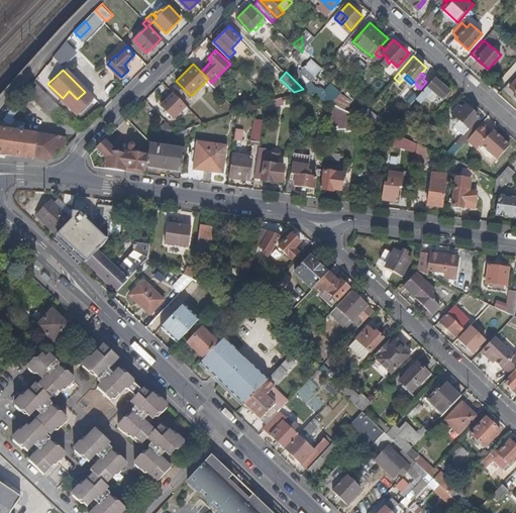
[(450,91),(435,77),(417,98),(421,101),(433,89),(443,99),(450,91)]
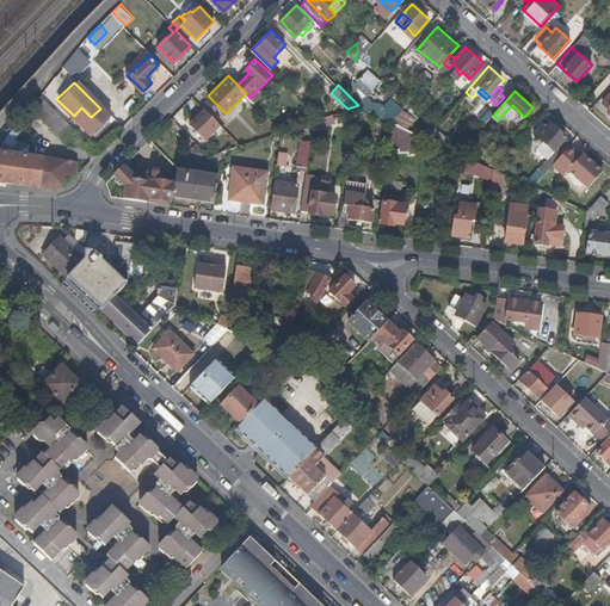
[(80,131),(43,93),(32,105),(69,142),(80,131)]
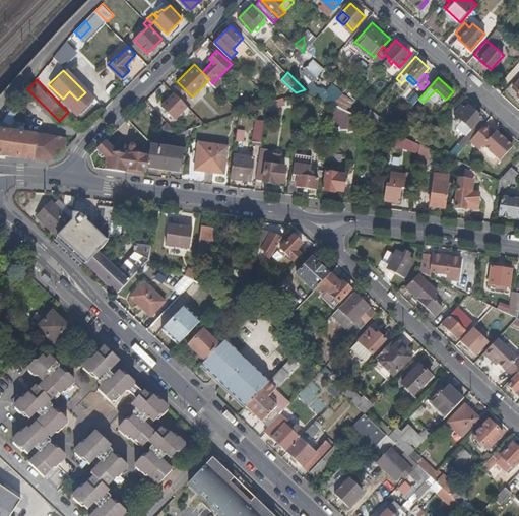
[(175,118),(187,105),(174,91),(161,104),(175,118)]
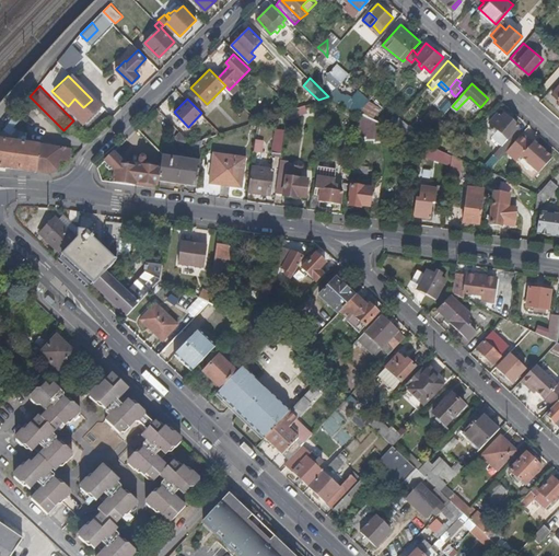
[(305,109),(303,105),(295,107),(298,114),(305,109)]
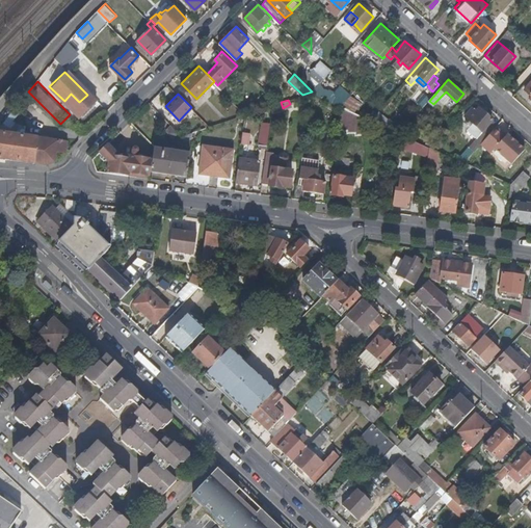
[(283,108),(281,102),(273,104),(272,111),(283,108)]
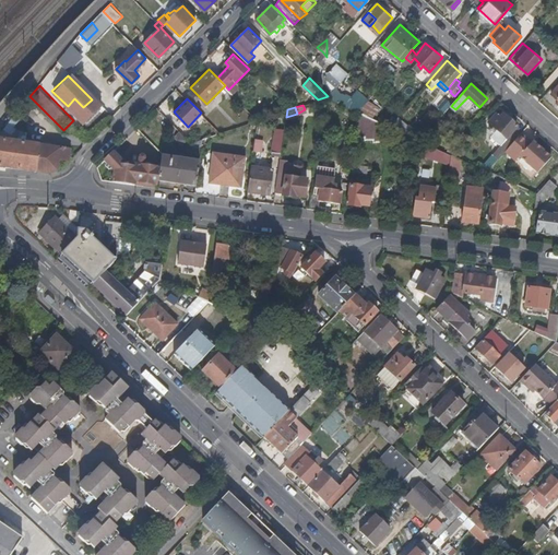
[(481,121),(486,116),(487,114),(482,109),(475,117),(481,121)]
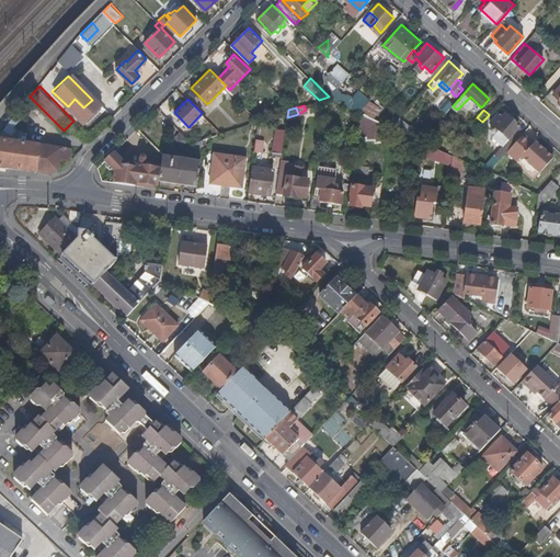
[(361,111),(356,137),(366,137),(367,139),(375,139),(375,141),(385,141),(384,122),(381,121),(361,111)]
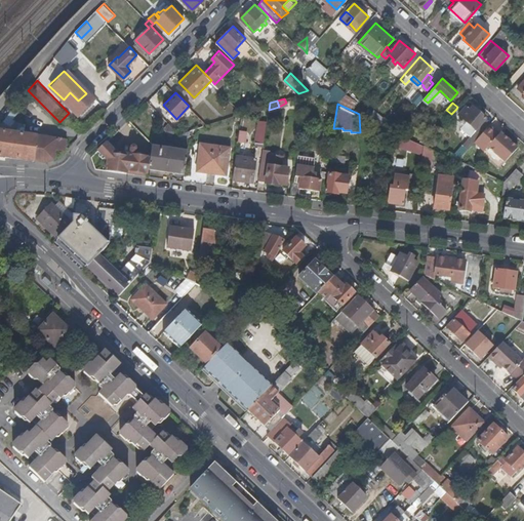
[(475,142),(488,126),(484,122),(487,118),(472,105),(469,109),(467,106),(459,114),(468,122),(461,128),(471,137),(464,146),(468,150),(473,145),(475,142)]
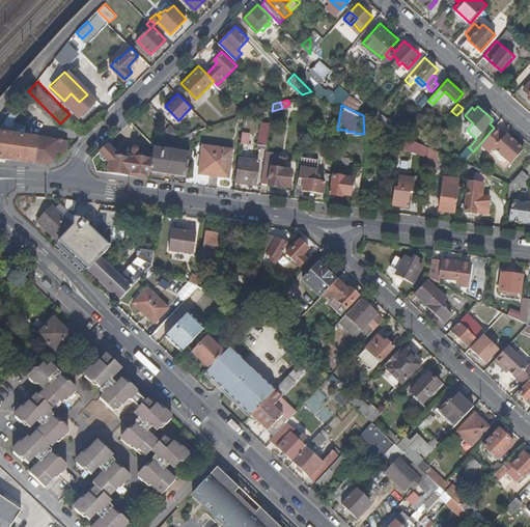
[(15,118),(21,111),(17,107),(10,114),(15,118)]
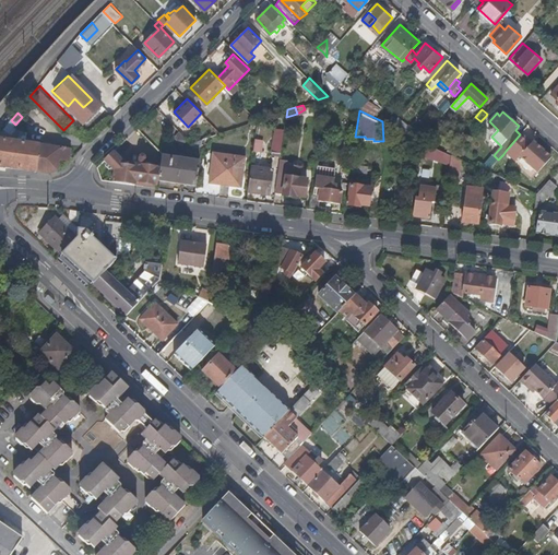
[(0,164),(37,169),(42,142),(16,139),(21,129),(16,126),(15,125),(11,120),(0,132),(0,164)]
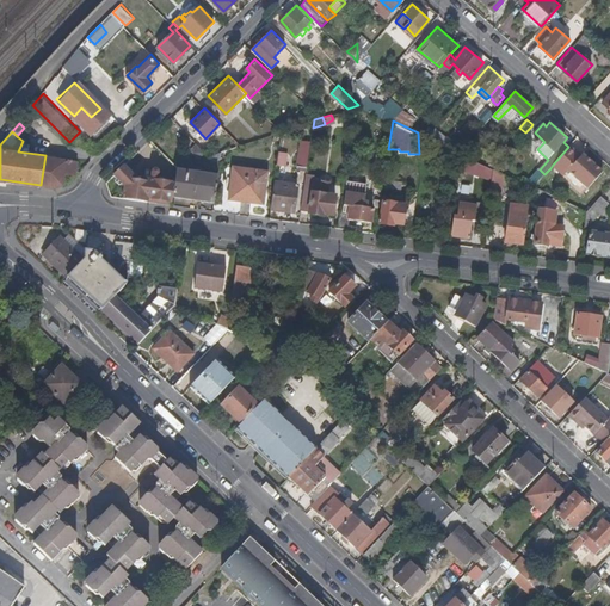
[(458,144),(445,135),(438,142),(451,148),(454,149),(458,144)]
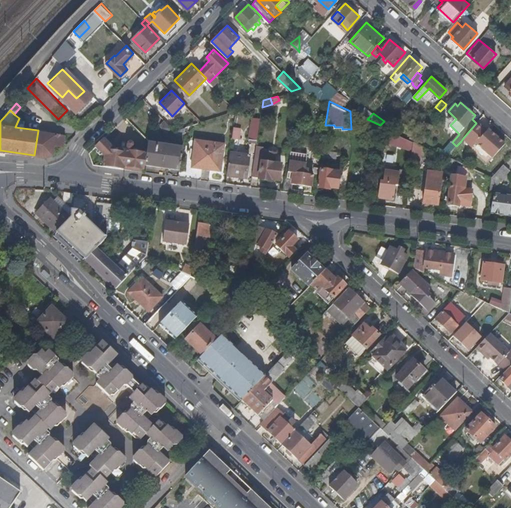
[(173,126),(164,117),(159,123),(168,131),(173,126)]
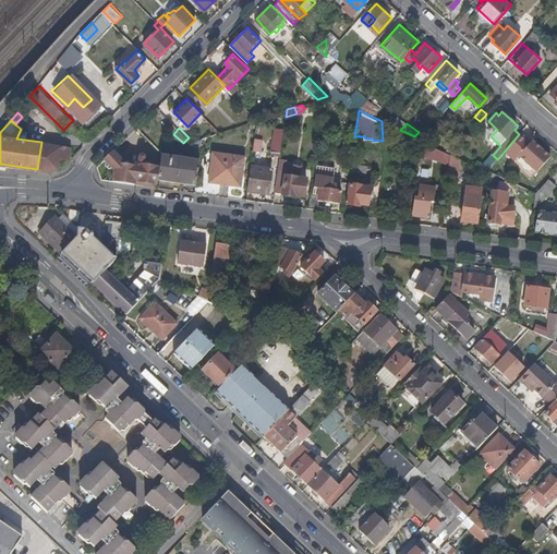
[(552,156),(533,140),(532,142),(521,132),(519,134),(505,151),(516,160),(521,155),(537,171),(552,156)]
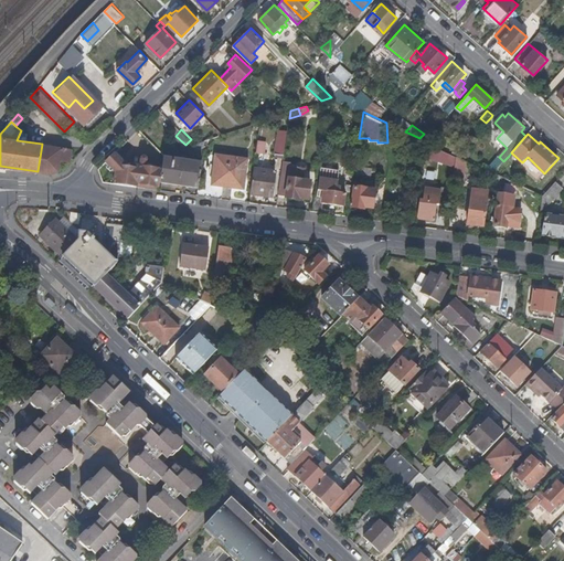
[(284,156),(286,139),(278,138),(277,137),(275,155),(284,156)]
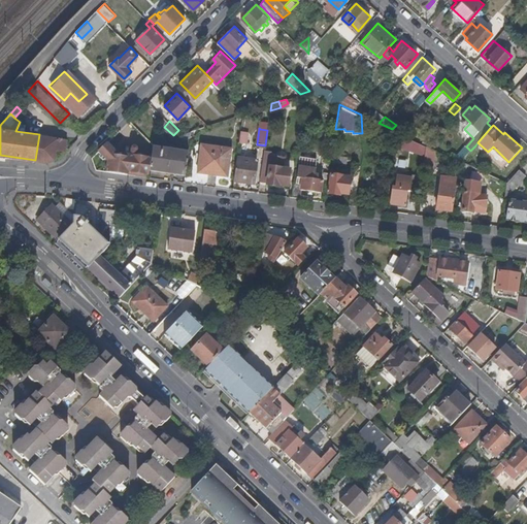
[(191,135),(192,132),(192,129),(182,133),(183,138),(191,135)]
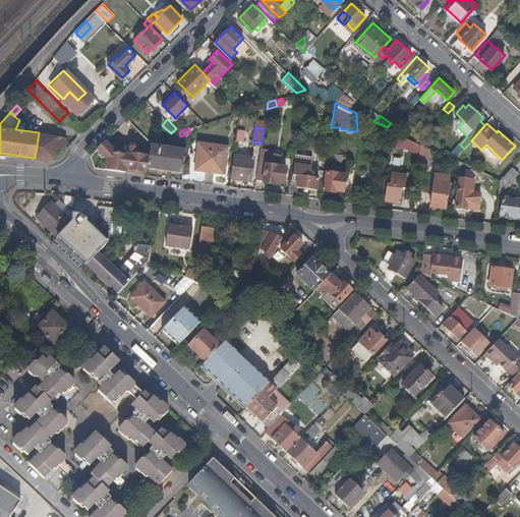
[(243,139),(245,131),(237,130),(236,138),(243,139)]
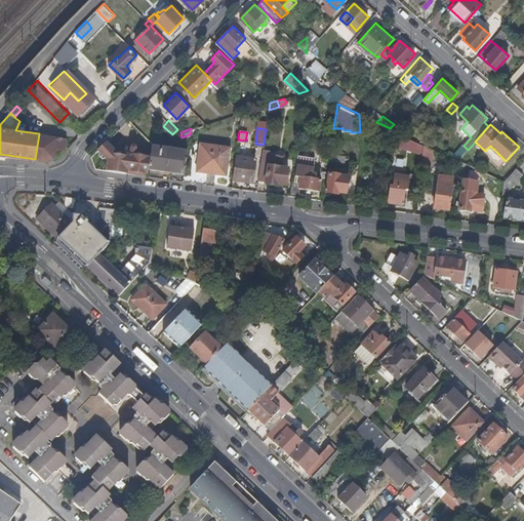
[(411,146),(412,138),(400,132),(399,141),(411,146)]
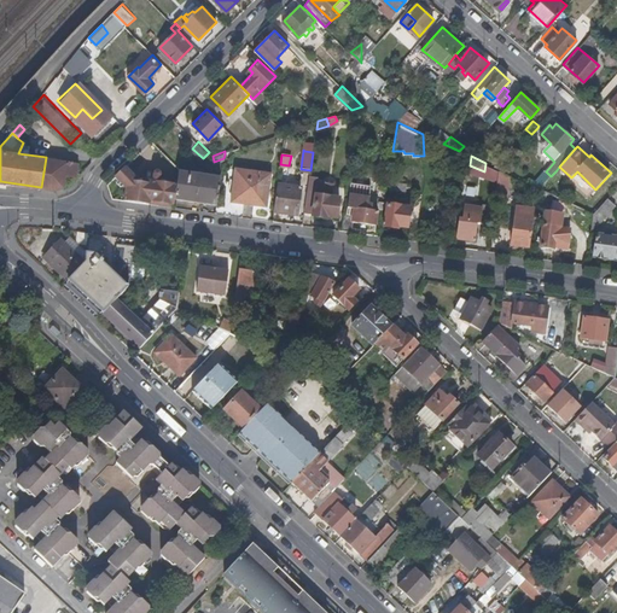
[(77,175),(79,163),(46,157),(41,187),(42,187),(54,188),(63,186),(65,186),(67,174),(77,175)]
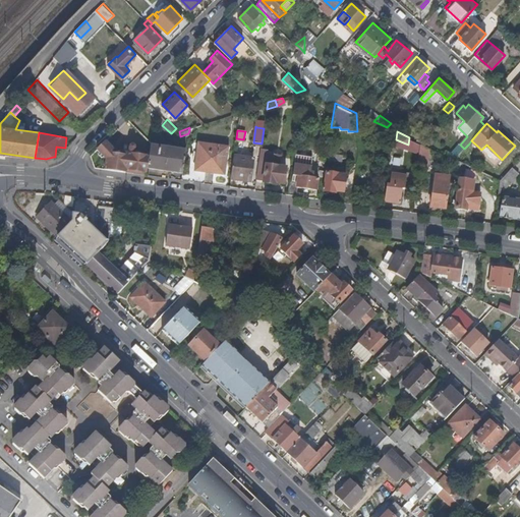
[(149,166),(150,154),(129,151),(128,154),(113,151),(118,147),(108,137),(101,145),(92,154),(92,156),(106,157),(105,167),(126,170),(126,167),(126,164),(132,165),(132,168),(148,170),(149,166)]
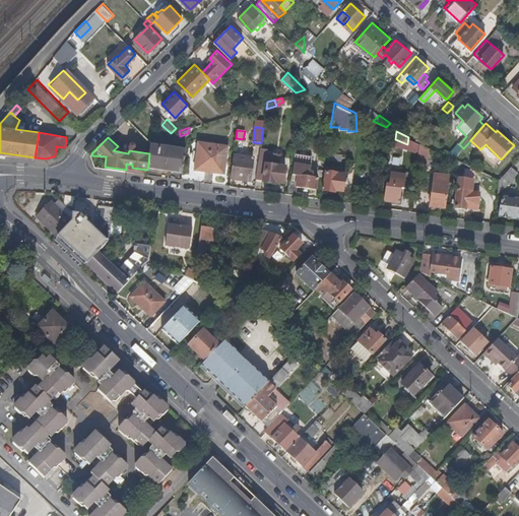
[(199,140),(195,169),(225,173),(230,144),(199,140)]
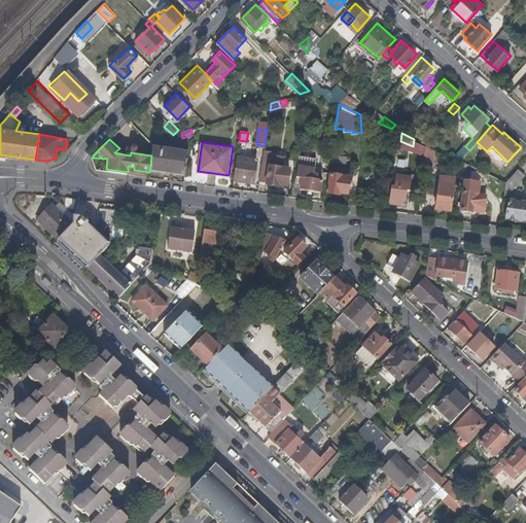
[(185,172),(189,149),(153,144),(151,155),(150,168),(185,172)]
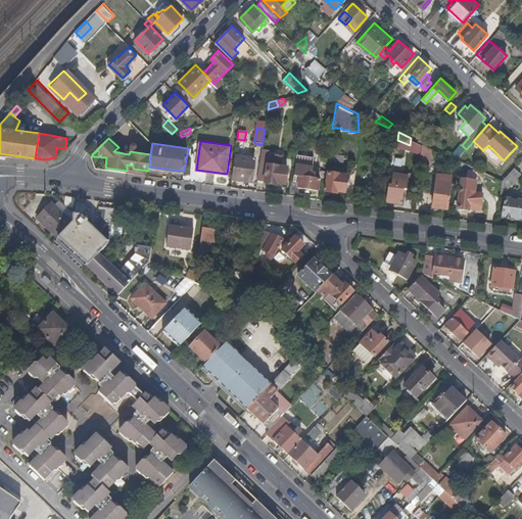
[(433,148),(423,144),(420,166),(430,167),(433,148)]
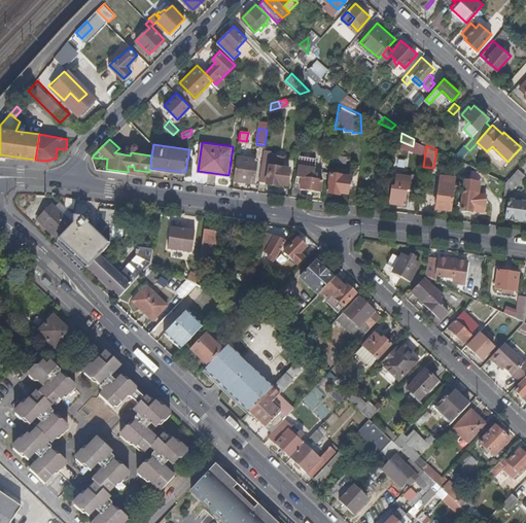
[(334,151),(332,161),(348,164),(349,153),(334,151)]
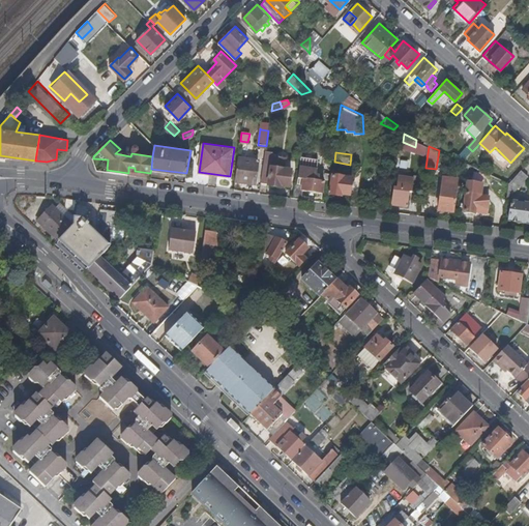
[(290,185),(293,168),(286,167),(287,156),(272,154),(272,159),(269,183),(269,184),(281,185),(281,183),(290,185)]
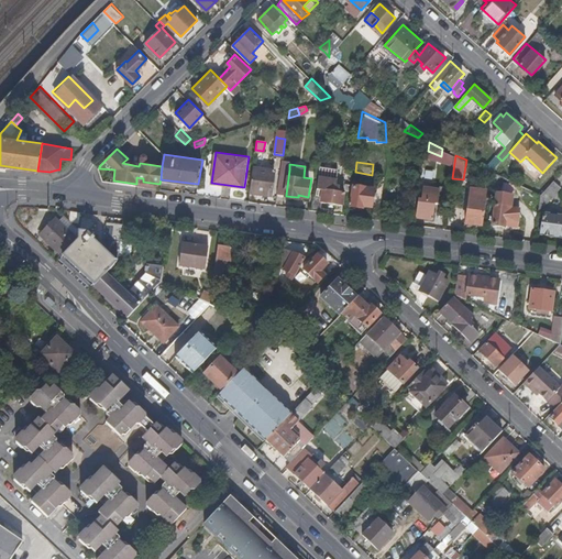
[(272,193),(276,171),(253,167),(253,170),(250,189),(272,193)]
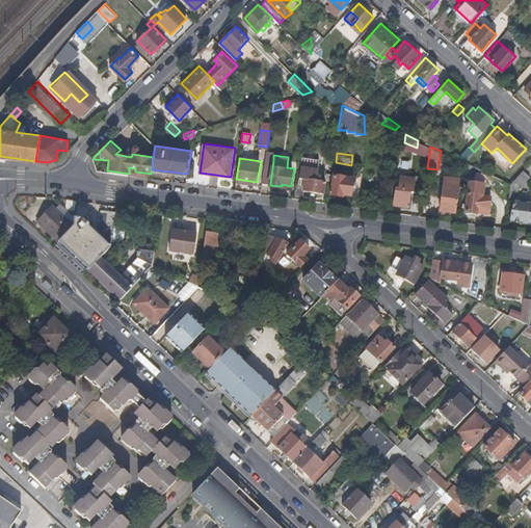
[(270,184),(273,160),(265,158),(265,161),(262,182),(270,184)]
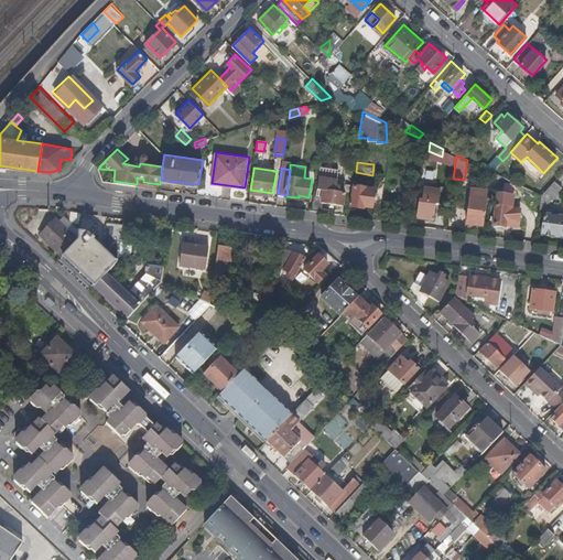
[(345,203),(346,191),(339,190),(339,183),(336,183),(338,176),(335,175),(335,178),(320,175),(316,202),(323,204),(324,201),(345,203)]
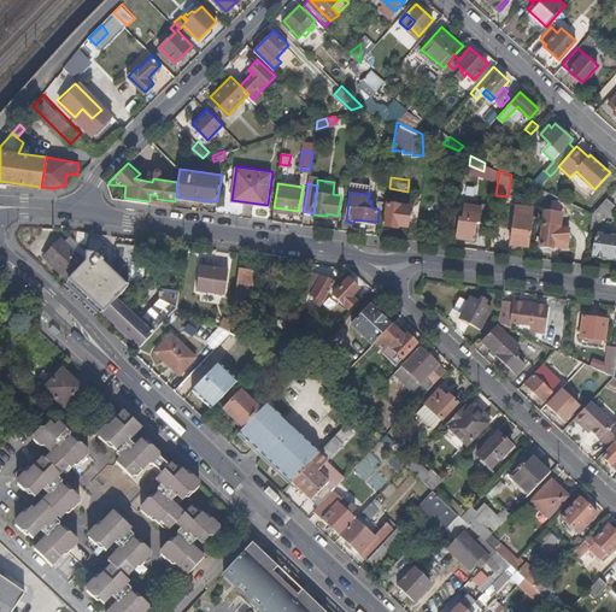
[(600,222),(615,204),(615,201),(609,194),(592,213),(600,222)]
